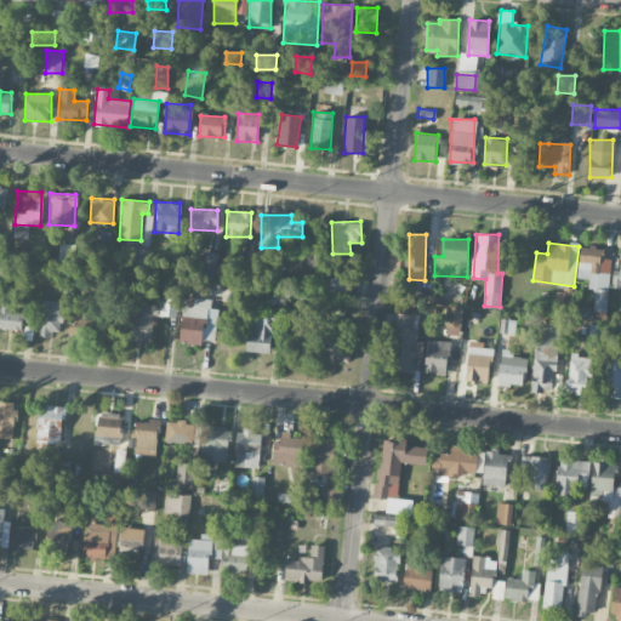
[(577,278),(588,279),(588,289),(596,289),(594,312),(608,313),(610,258),(603,258),(604,249),(580,248),(577,278)]
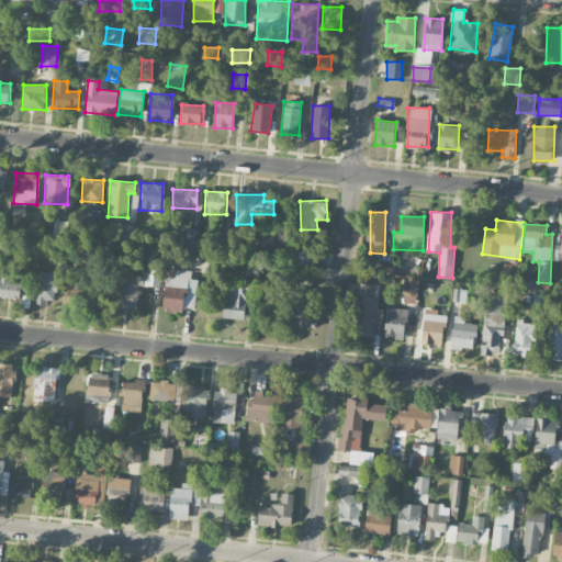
[(195,253),(200,229),(183,226),(179,249),(195,253)]
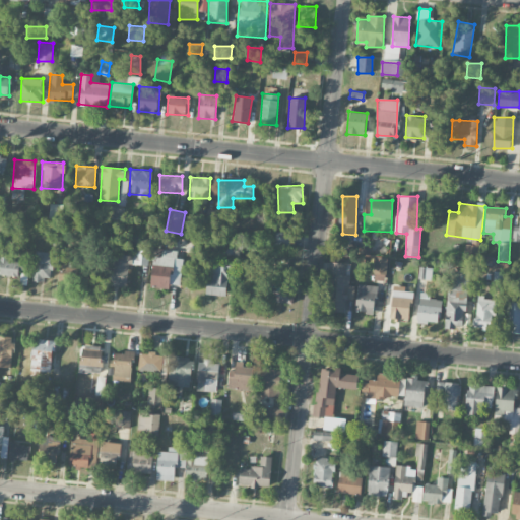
[(291,233),(275,232),(274,245),(290,246),(291,233)]
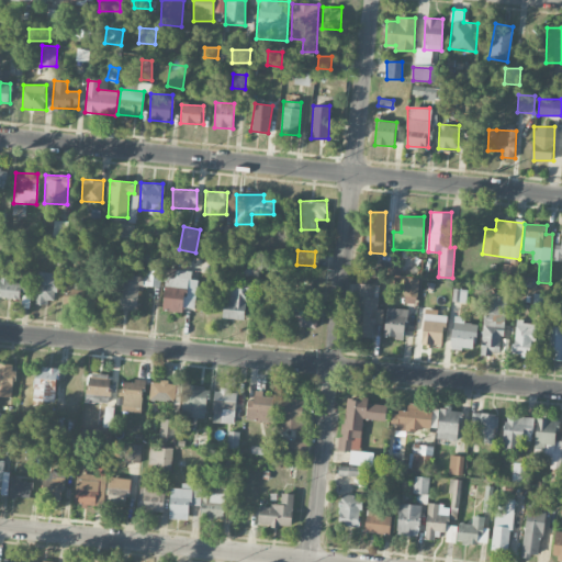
[(138,285),(160,287),(161,266),(148,265),(149,257),(147,257),(147,276),(120,274),(119,310),(137,311),(138,285)]
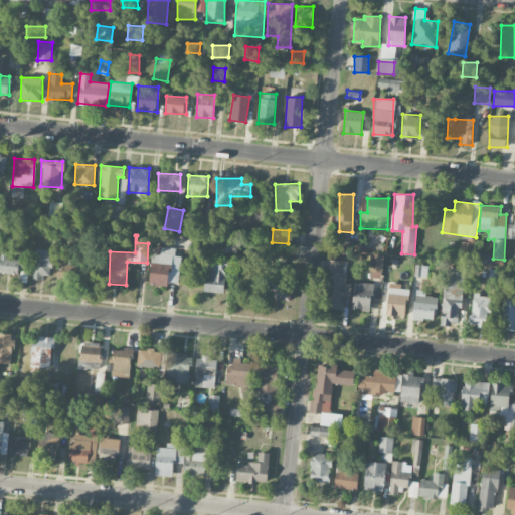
[(178,283),(181,256),(174,255),(175,248),(153,245),(148,284),(168,286),(168,282),(178,283)]
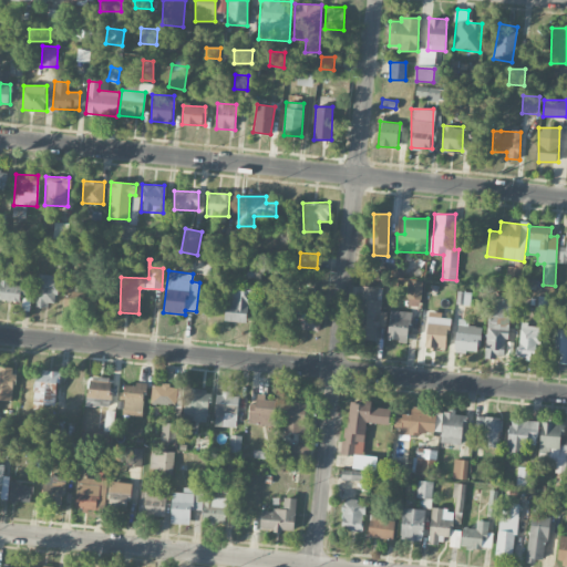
[(57,306),(59,275),(39,274),(38,306),(57,306)]
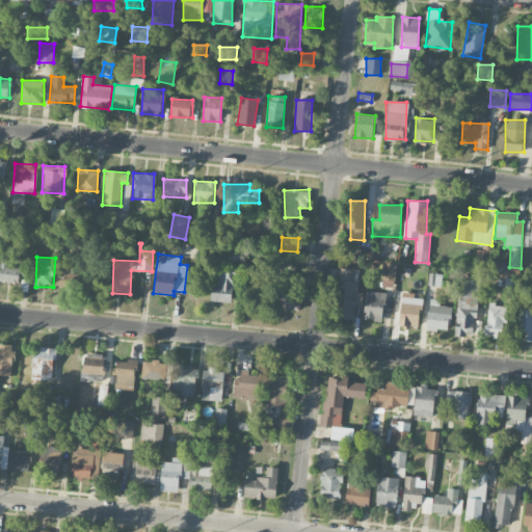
[(23,268),(8,266),(9,259),(0,258),(0,260),(0,281),(21,284),(23,268)]
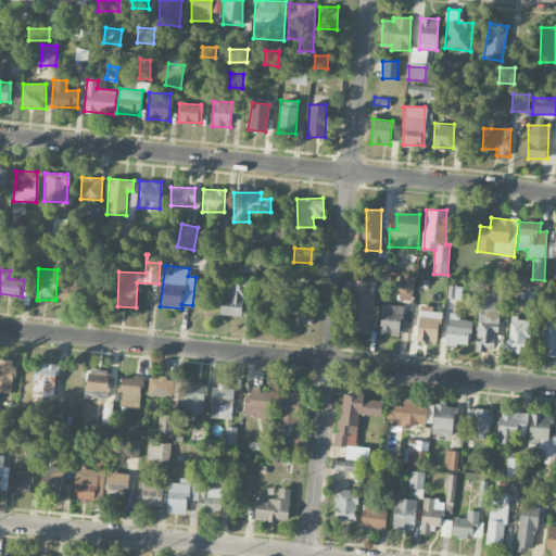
[(400,300),(413,300),(414,275),(401,275),(400,300)]
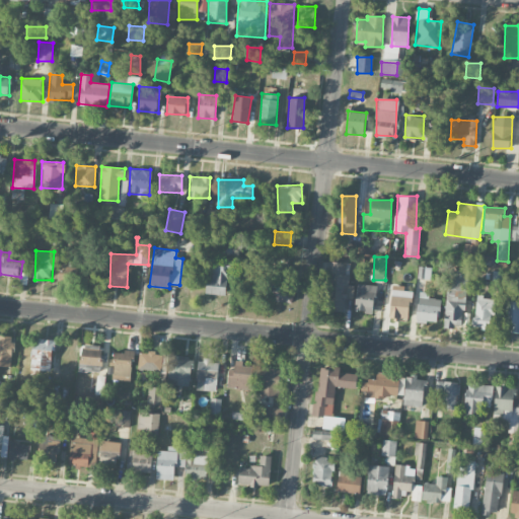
[(229,295),(230,260),(209,258),(207,294),(229,295)]
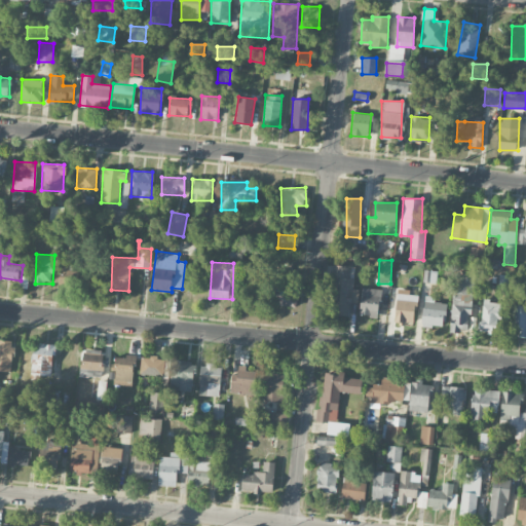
[(354,289),(355,266),(334,265),(332,317),(348,318),(348,303),(359,303),(359,289),(354,289)]
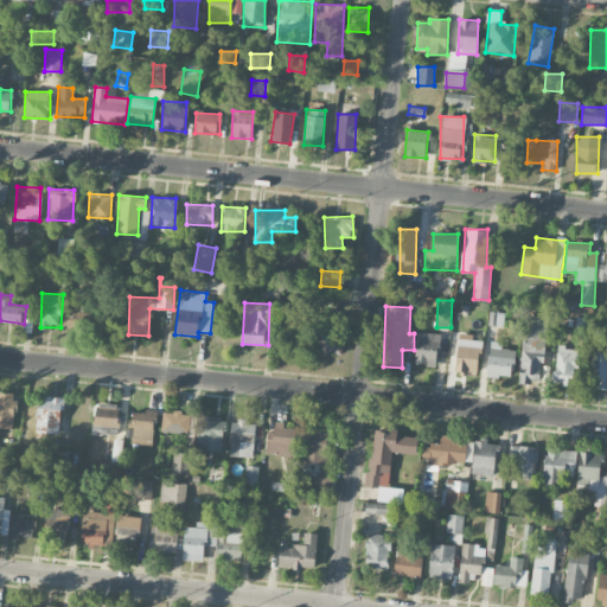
[(521,382),(542,383),(545,317),(524,315),(521,382)]
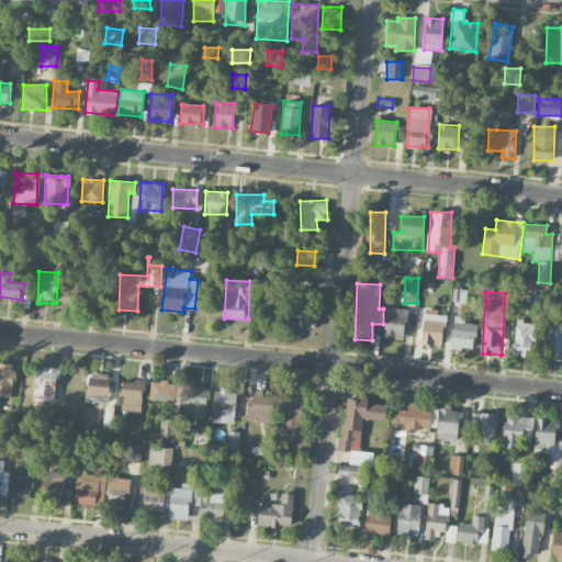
[(317,328),(321,307),(284,301),(281,323),(317,328)]
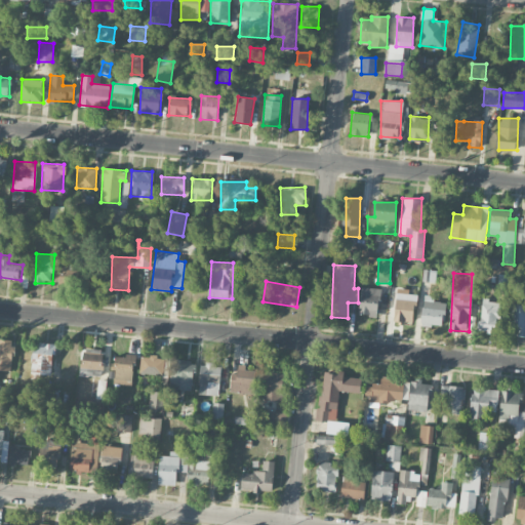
[(380,288),(361,287),(359,315),(378,316),(380,288)]
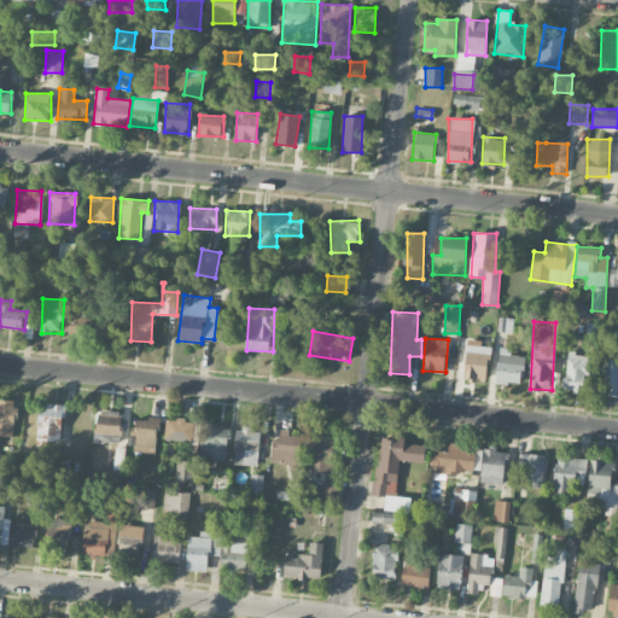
[(485,382),(491,347),(482,345),(482,342),(467,338),(461,377),(485,382)]
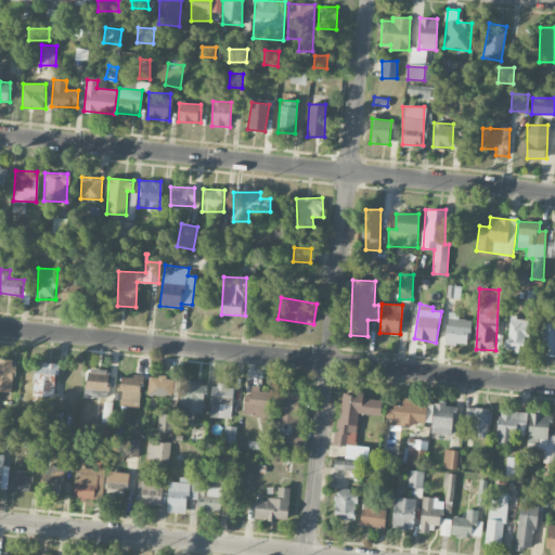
[(469,345),(470,320),(459,319),(459,312),(447,312),(446,344),(469,345)]
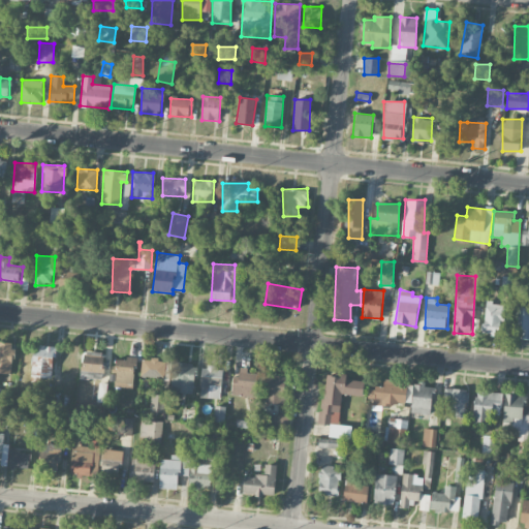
[(503,303),(486,303),(484,335),(501,336),(503,303)]
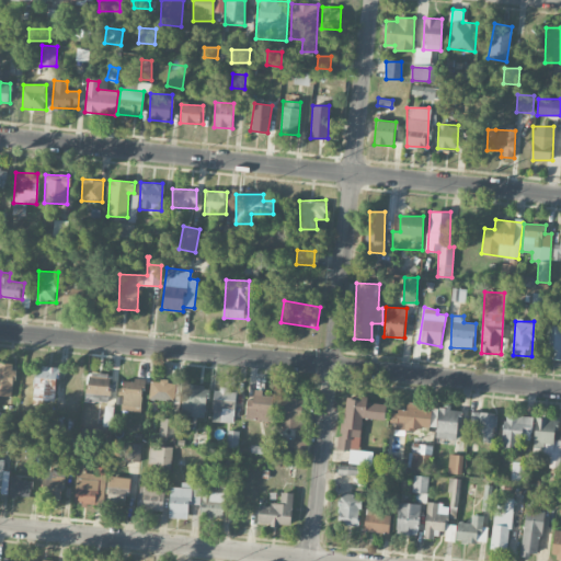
[(560,325),(546,325),(545,358),(560,357),(560,325)]
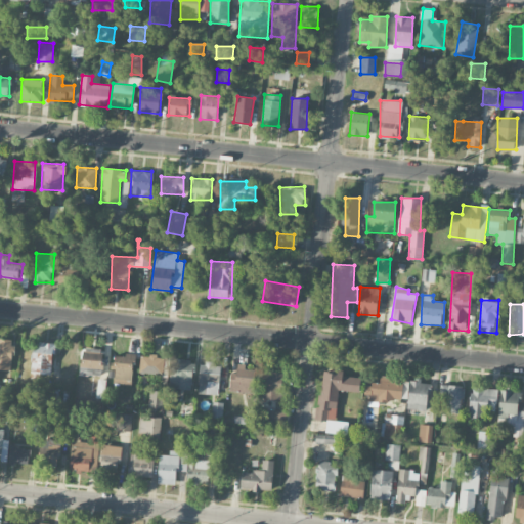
[(13,339),(0,338),(0,368),(12,369),(13,339)]
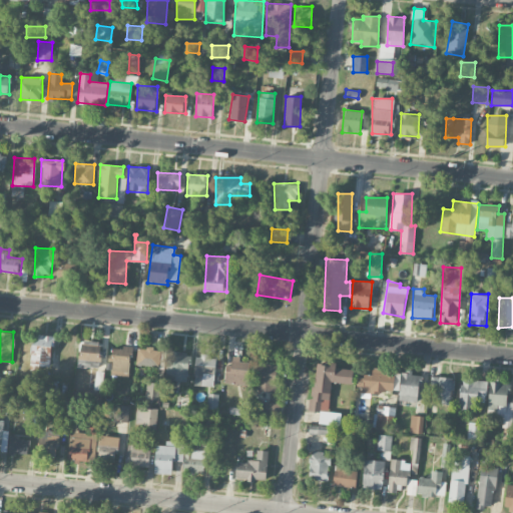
[(52,336),(38,335),(38,343),(30,343),(28,366),(51,367),(52,336)]
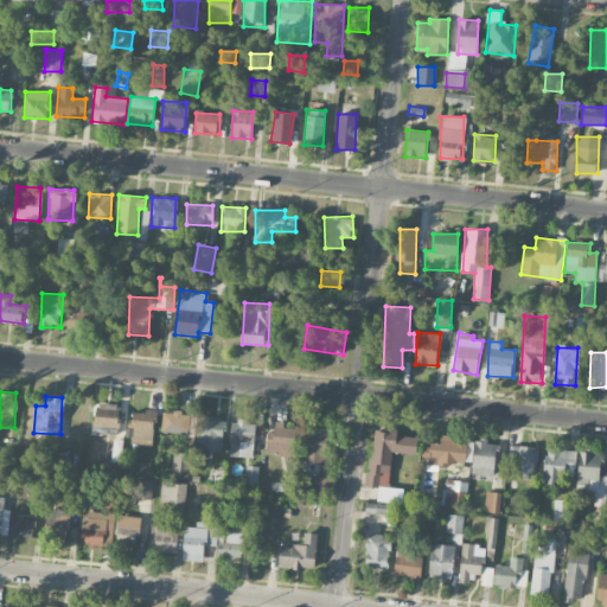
[(91,433),(116,436),(121,406),(95,402),(91,433)]
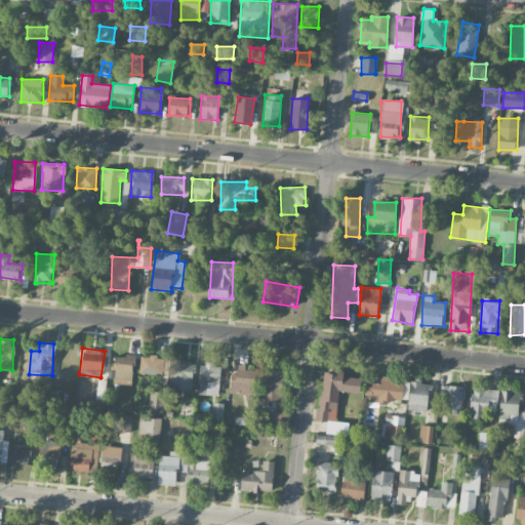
[(133,356),(113,355),(112,370),(115,370),(114,384),(131,385),(133,356)]
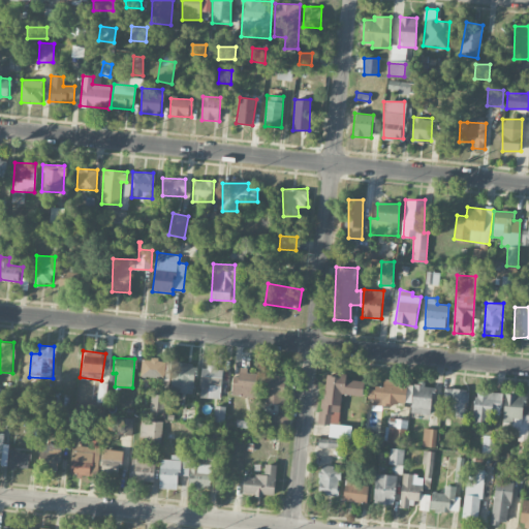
[(142,359),(142,377),(165,378),(165,360),(142,359)]
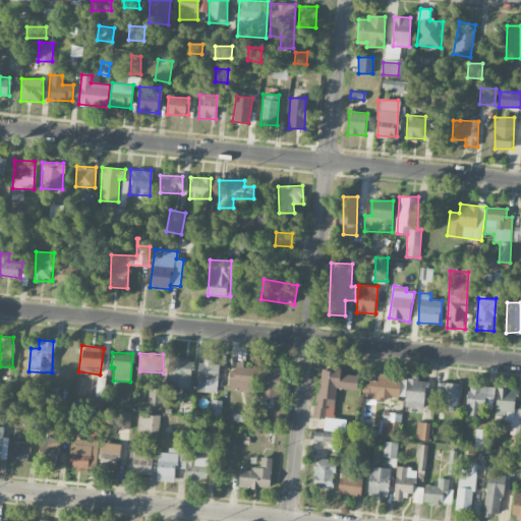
[(168,386),(190,388),(193,358),(171,356),(168,386)]
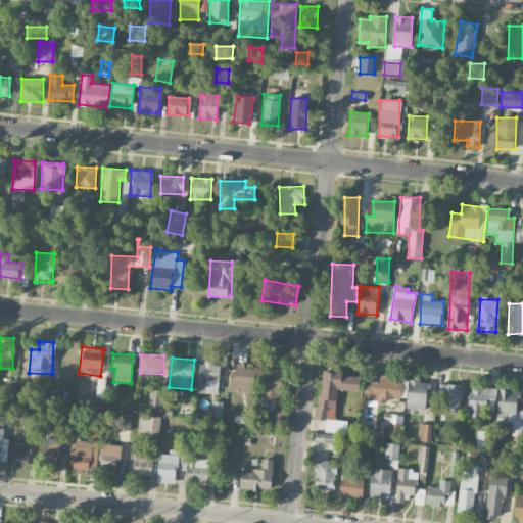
[(219,393),(220,363),(199,362),(197,393),(219,393)]
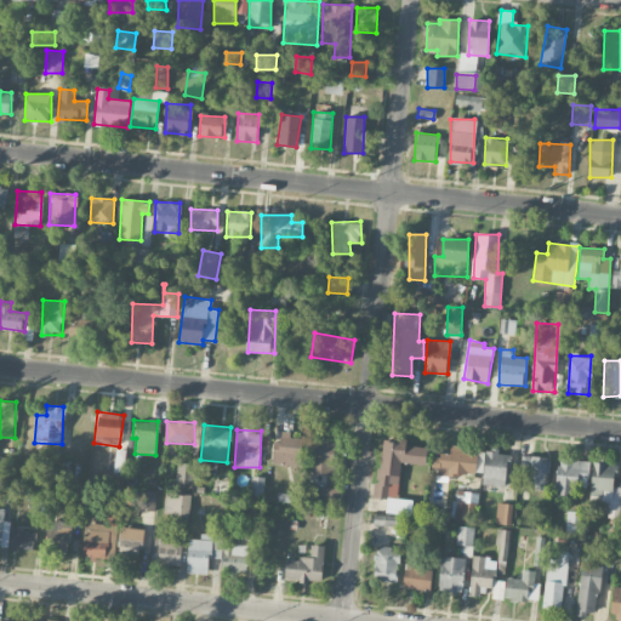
[(291,432),(281,432),(280,440),(273,440),(272,463),(302,465),(303,438),(291,438),(291,432)]
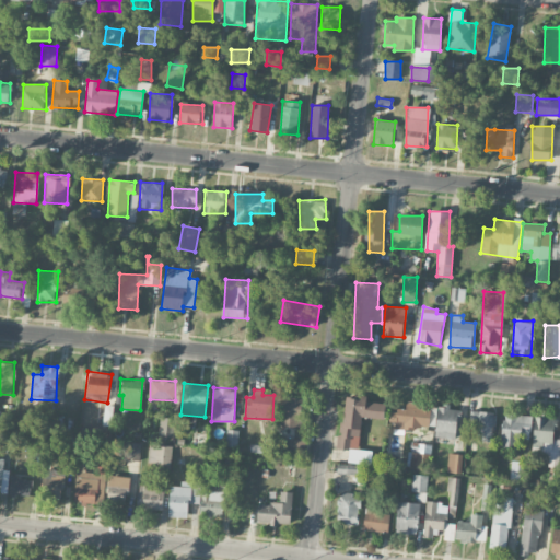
[(385,404),(366,401),(368,398),(345,396),(340,435),(337,435),(336,448),(358,451),(361,417),(384,419),(385,404)]
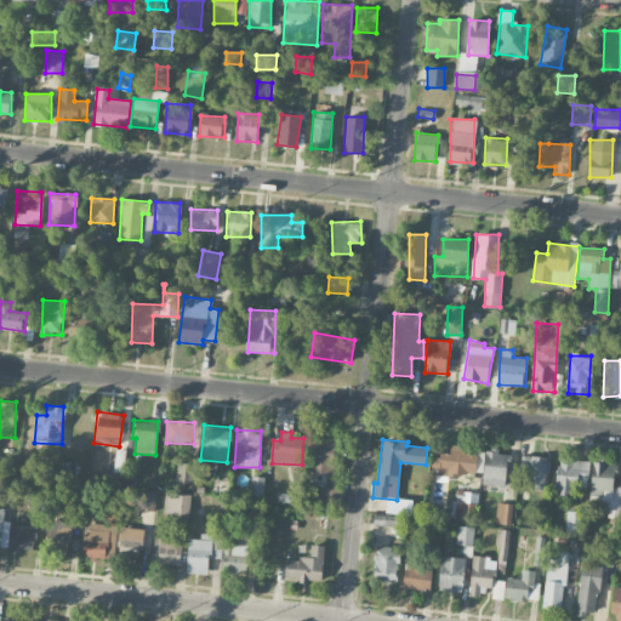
[(334,473),(335,440),(312,440),(311,473),(334,473)]
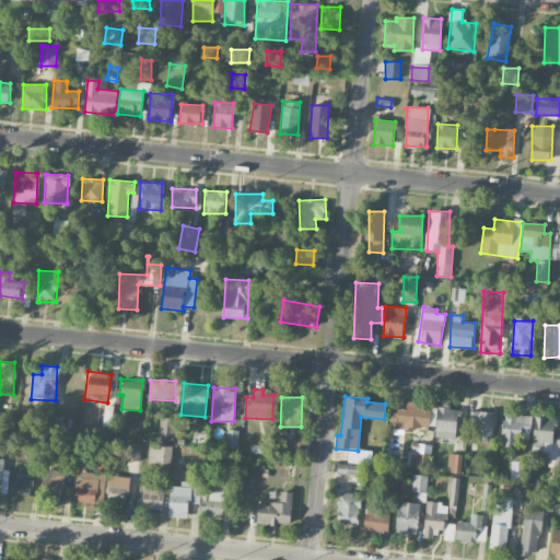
[(455,439),(459,409),(407,403),(406,411),(389,409),(387,424),(435,430),(434,436),(455,439)]
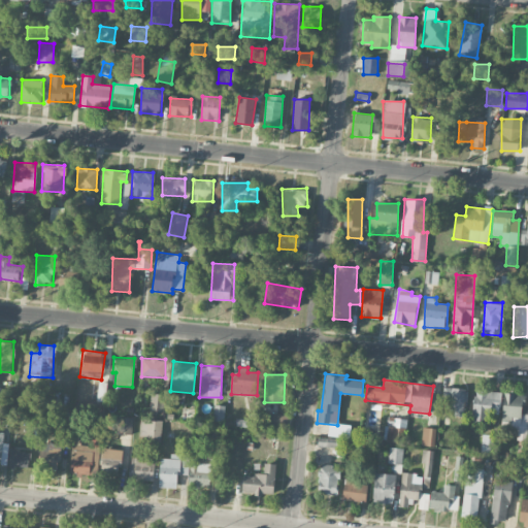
[(106,382),(97,382),(96,401),(105,401),(106,382)]
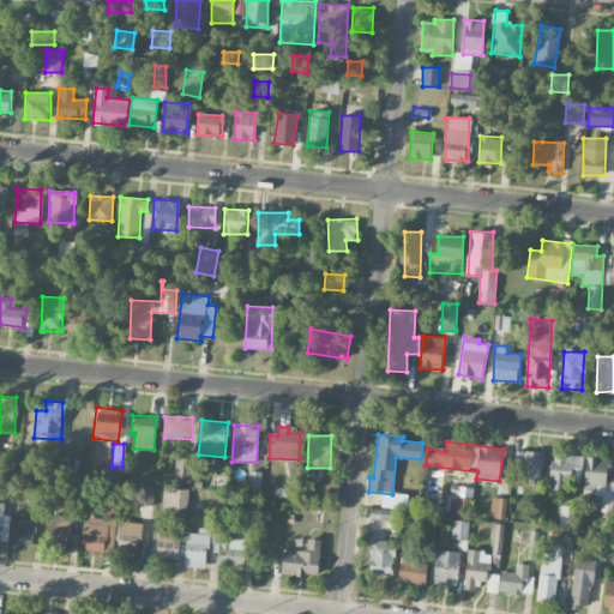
[(516,464),(525,464),(524,483),(541,485),(543,451),(516,451),(516,464)]
